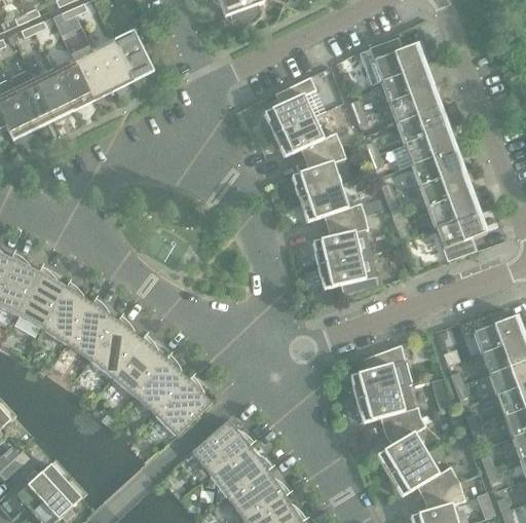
[(263,2),(262,0),(218,0),(224,16),(230,14),(232,23),(234,25),(236,25),(239,26),(241,26),(245,26),(247,26),(250,25),(252,24),(254,23),(256,21),(258,19),(260,16),(261,14),(262,12),(261,11),(258,4),(263,2)]
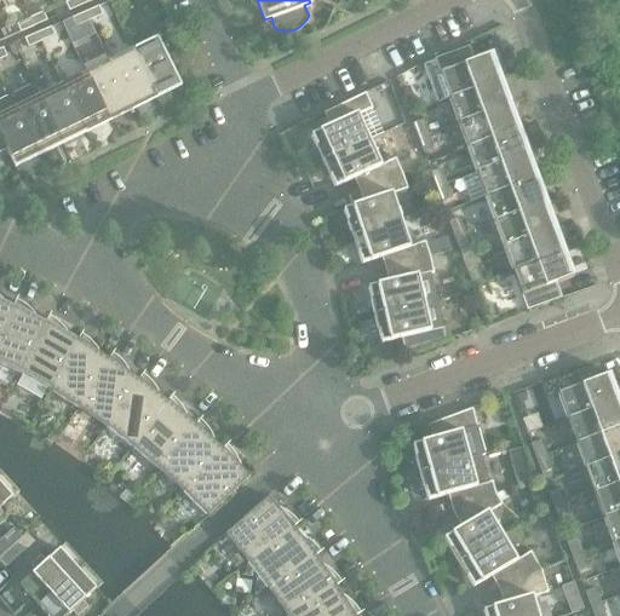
[(102,12),(98,4),(85,10),(89,18),(102,12)]
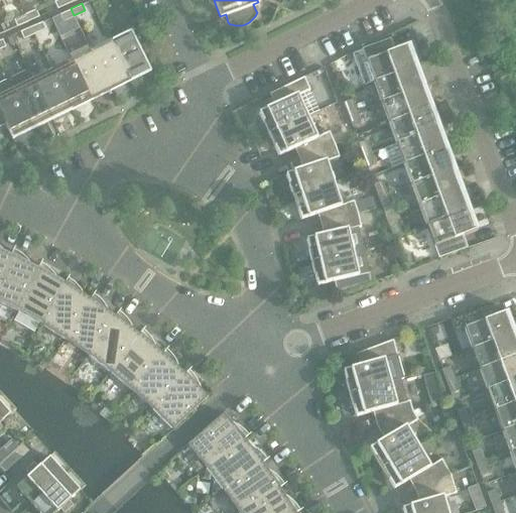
[(35,8),(24,13),(27,20),(38,15),(35,8)]
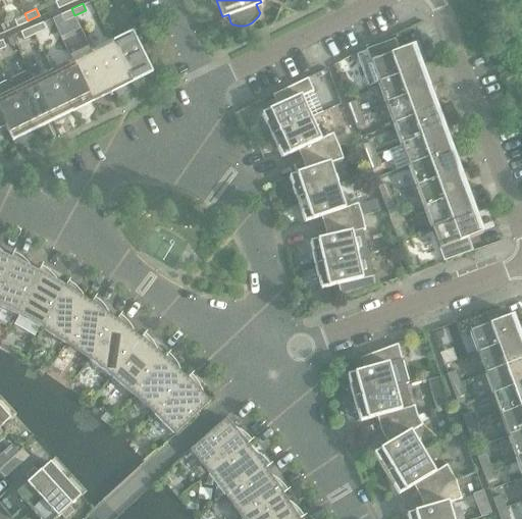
[(74,15),(71,8),(60,13),(63,20),(74,15)]
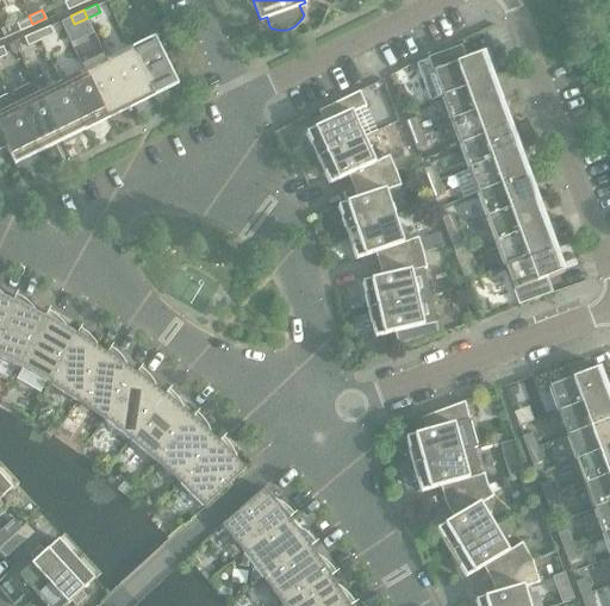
[(19,30),(32,24),(29,16),(16,20),(19,30)]
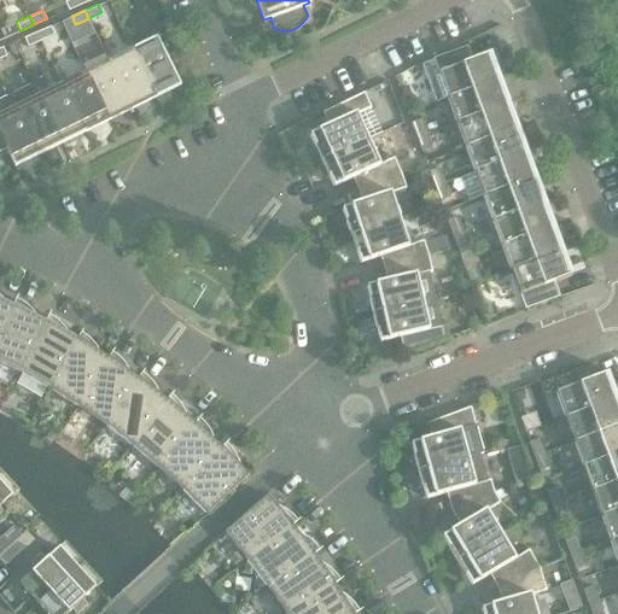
[(54,33),(51,24),(38,30),(41,39),(54,33)]
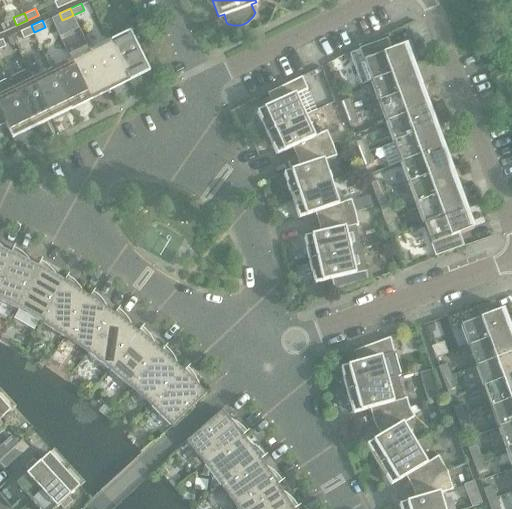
[(34,32),(31,25),(20,30),(23,37),(34,32)]
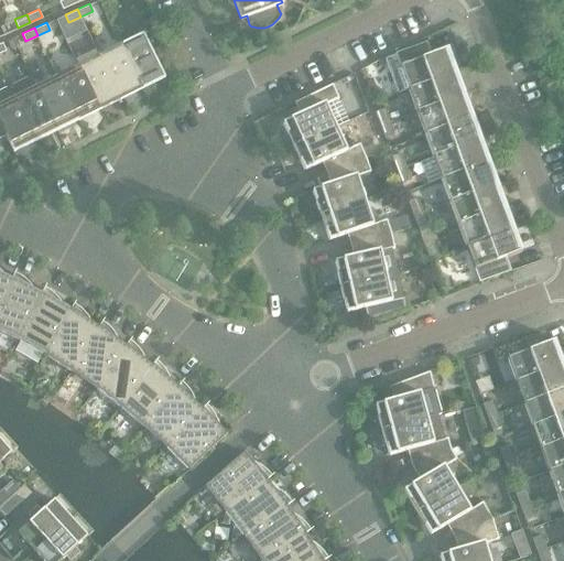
[(142,32),(120,43),(140,84),(163,73),(142,32)]
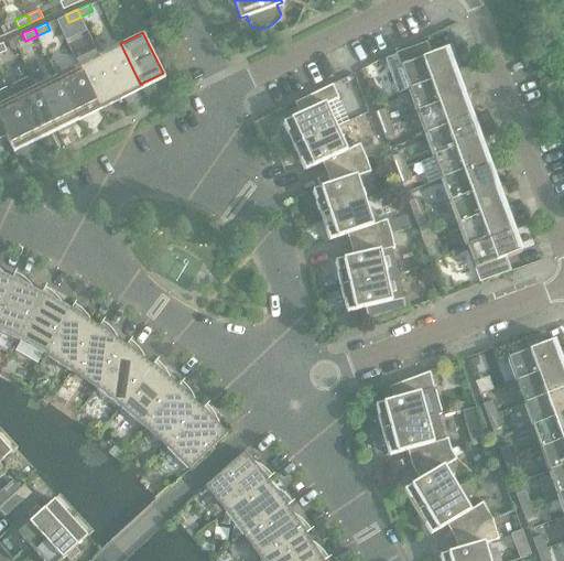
[(453,72),(452,71),(447,58),(447,47),(431,53),(426,40),(394,52),(396,53),(387,55),(400,92),(409,88),(453,72)]
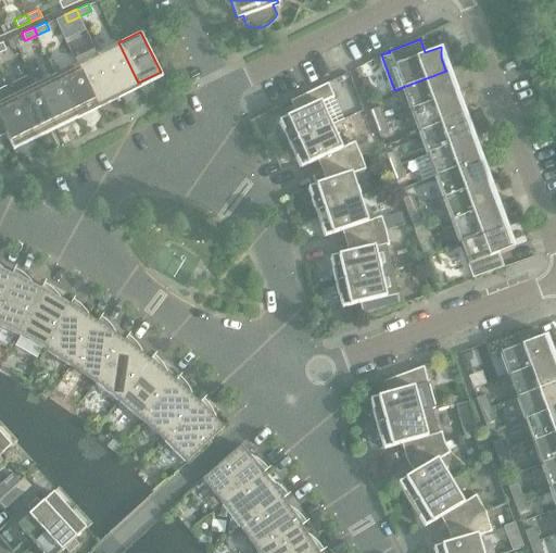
[(117,92),(138,83),(118,42),(98,52),(117,92)]
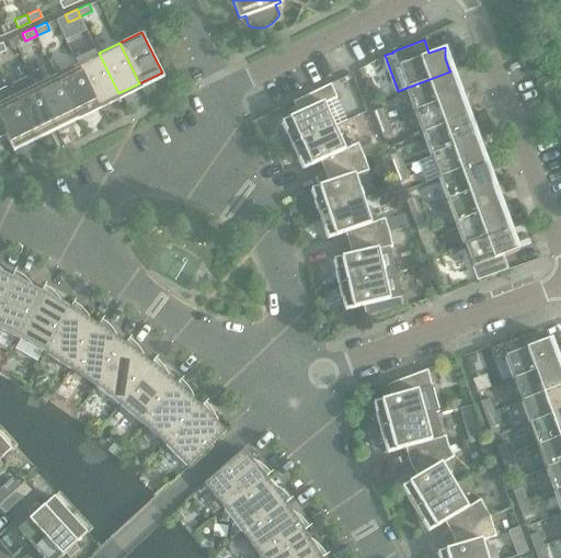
[(96,104),(118,93),(99,53),(77,64),(96,104)]
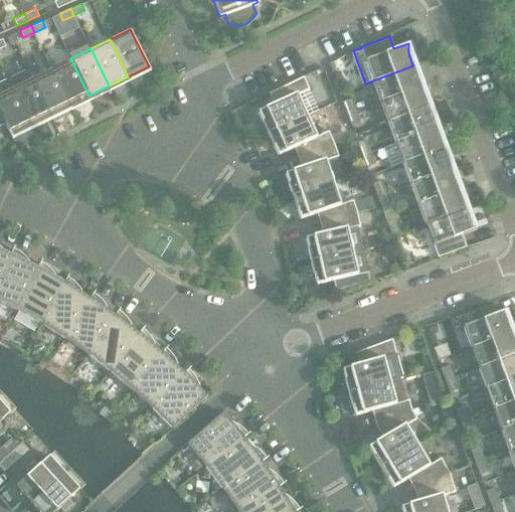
[(70,58),(51,67),(69,105),(89,96),(70,58)]
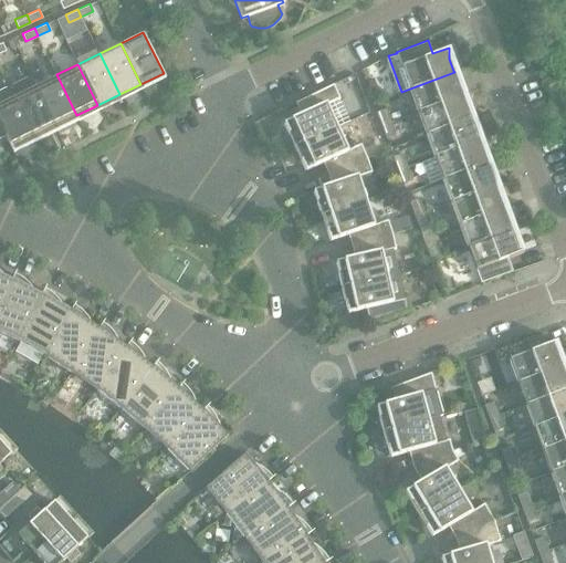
[(454,72),(410,89),(418,111),(462,94),(462,93),(458,81),(457,70),(453,71),(454,72)]
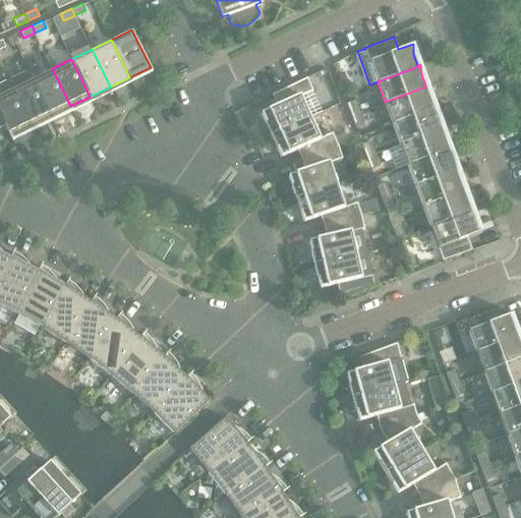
[(52,68),(32,78),(51,116),(70,106),(52,68)]
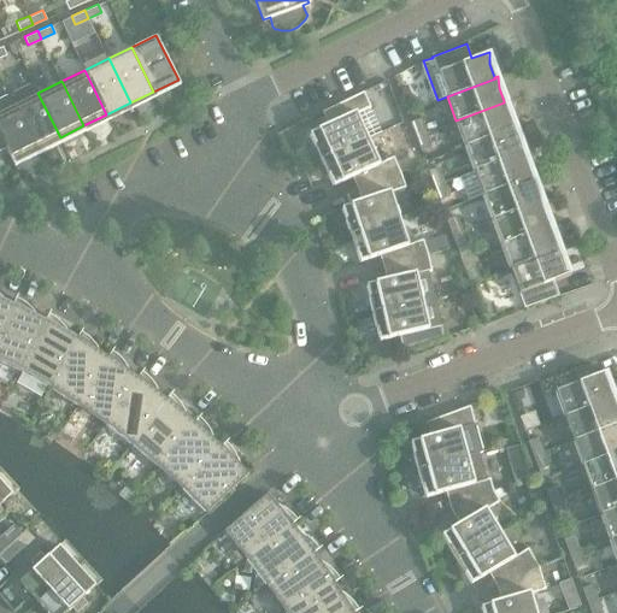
[(309,133),(321,158),(366,137),(356,112),(370,105),(364,90),(333,105),(339,118),(309,133)]
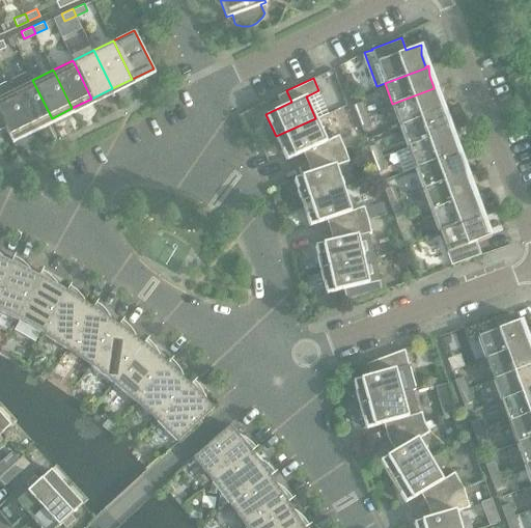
[(0,116),(3,123),(10,138),(31,128),(12,89),(8,80),(0,84),(0,116)]
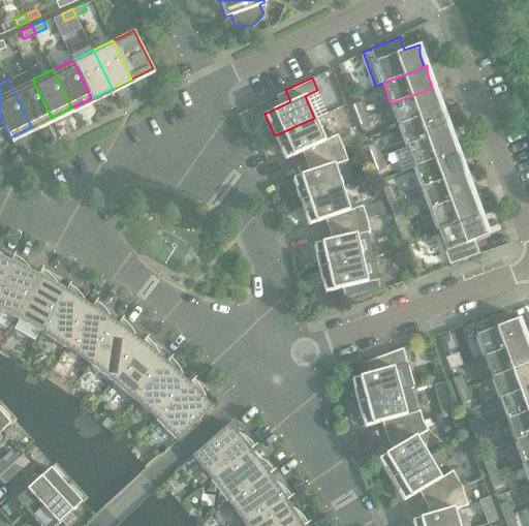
[(32,80),(12,89),(31,127),(52,118),(32,80)]
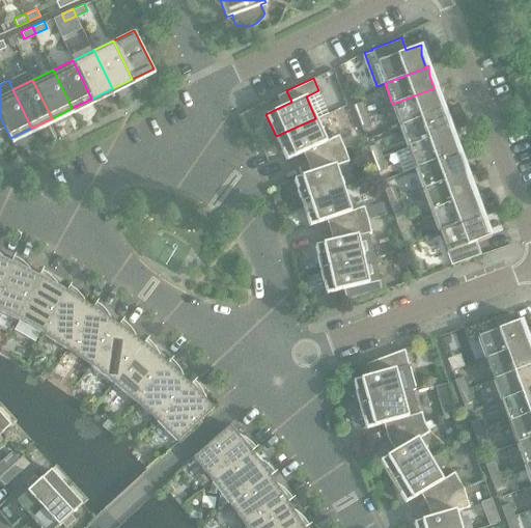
[(434,88),(392,104),(399,124),(441,110),(441,108),(437,98),(437,86),(434,87),(434,88)]
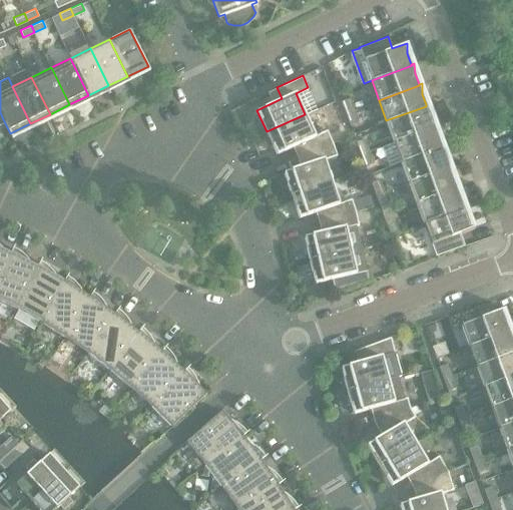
[(342,100),(346,112),(355,109),(350,97),(342,100)]
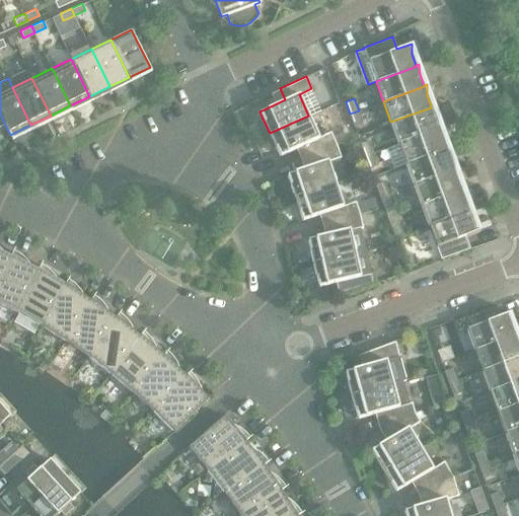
[(431,107),(390,122),(398,143),(439,128),(438,127),(434,116),(434,104),(431,105),(431,107)]
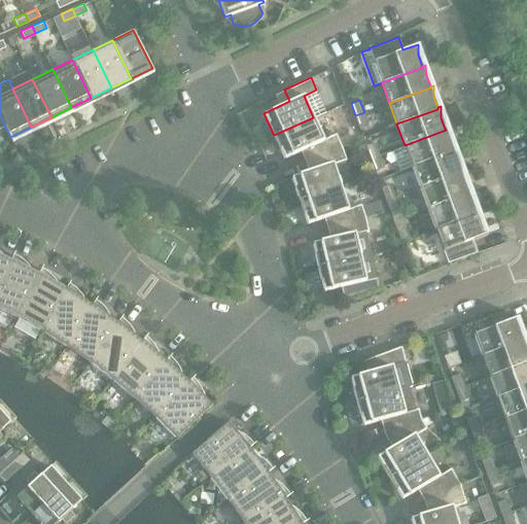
[(369,125),(364,112),(355,115),(359,128),(369,125)]
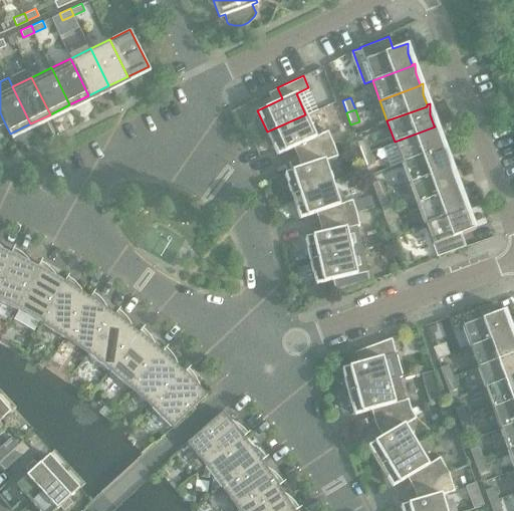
[(315,135),(305,114),(267,132),(277,154),(302,143),(307,153),(333,142),(327,130),(315,135)]
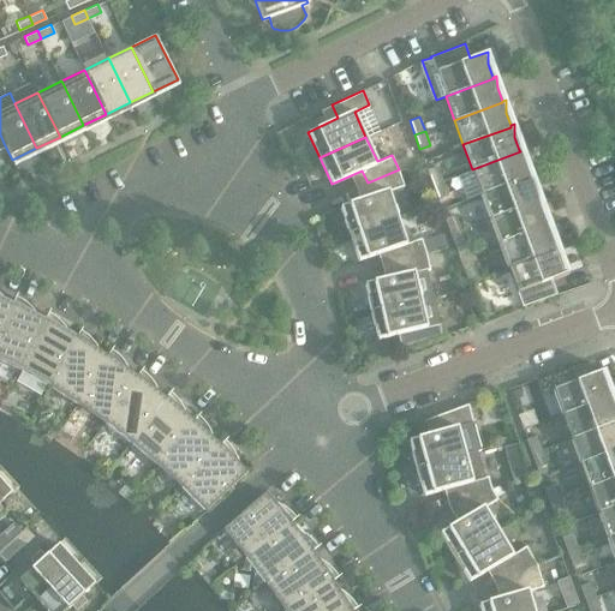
[(520,151),(472,169),(481,193),(529,175),(529,174),(524,161),(524,148),(519,150),(520,151)]
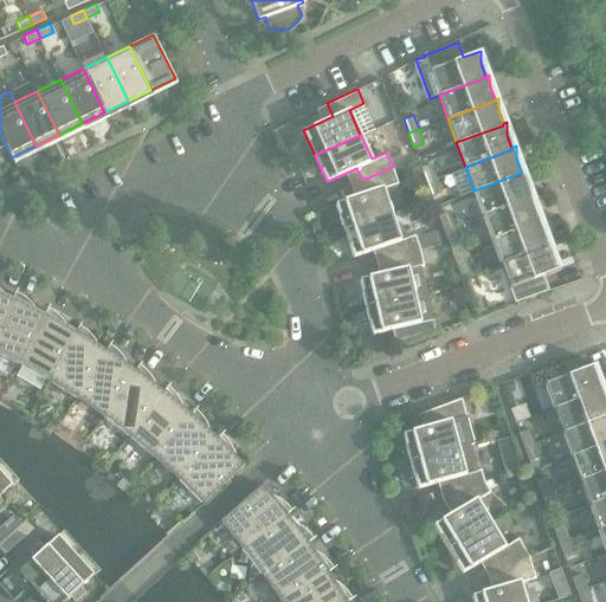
[(420,167),(426,181),(437,177),(431,163),(420,167)]
